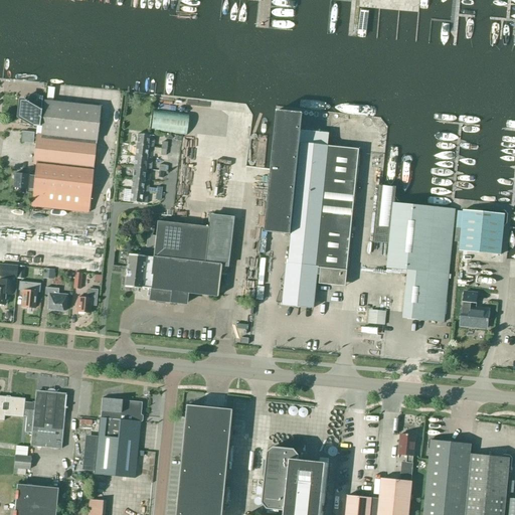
[(42,97),(29,95),(25,102),(24,102),(24,100),(18,99),(16,119),(19,120),(19,124),(38,127),(42,97)]
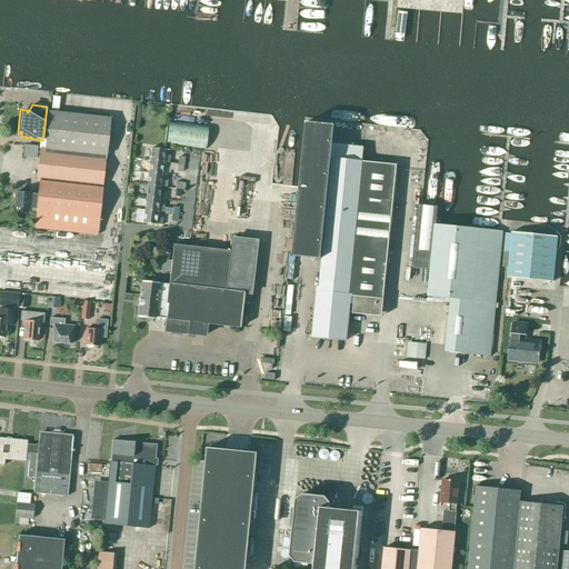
[(33,228),(97,236),(110,118),(49,111),(45,149),(40,149),(36,181),(39,182),(38,191),(31,191),(31,193),(16,192),(13,207),(29,209),(29,213),(36,213),(33,228)]
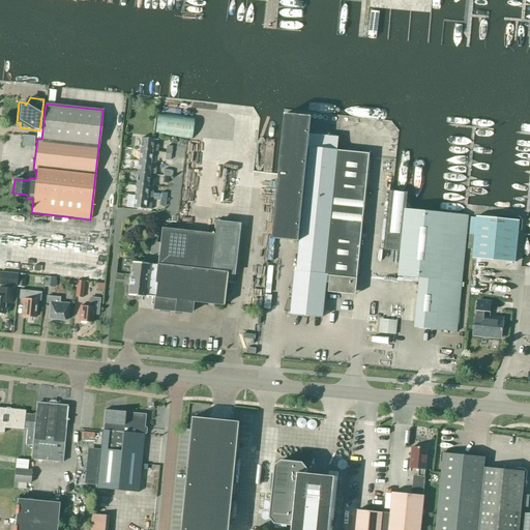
[(312,117),(286,114),(282,155),(273,238),(300,241),(297,272),(295,271),(291,314),(323,317),(326,291),(355,294),(357,277),(370,154),(339,151),(340,137),(311,134),(312,117)]
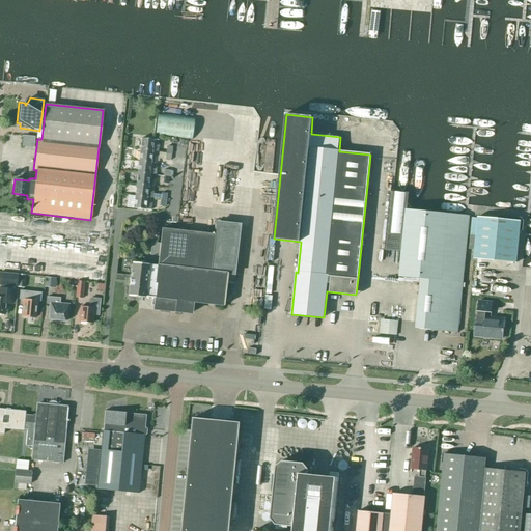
[(22,146),(33,147),(34,137),(23,136),(22,146)]
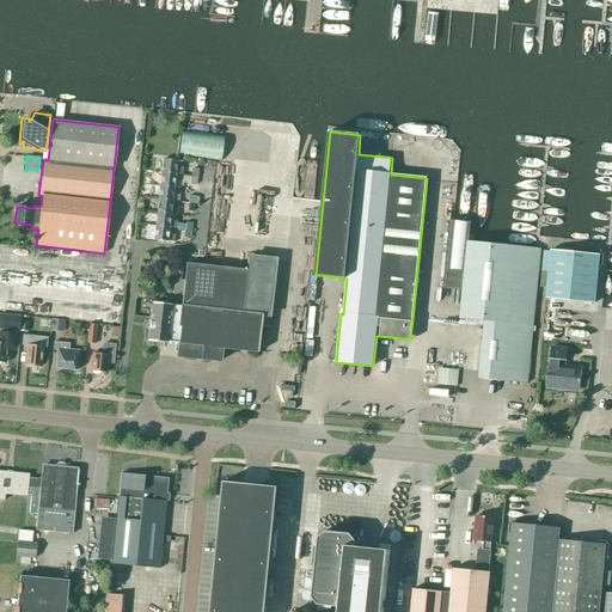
[(183,161),(163,159),(161,173),(182,176),(183,161)]
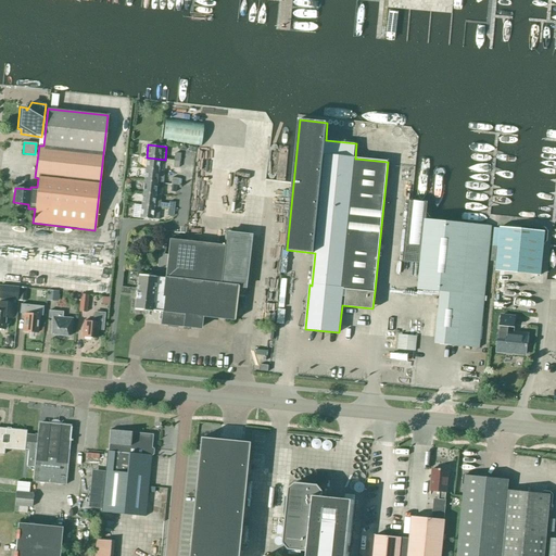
[(164,172),(165,160),(147,158),(146,169),(164,172)]
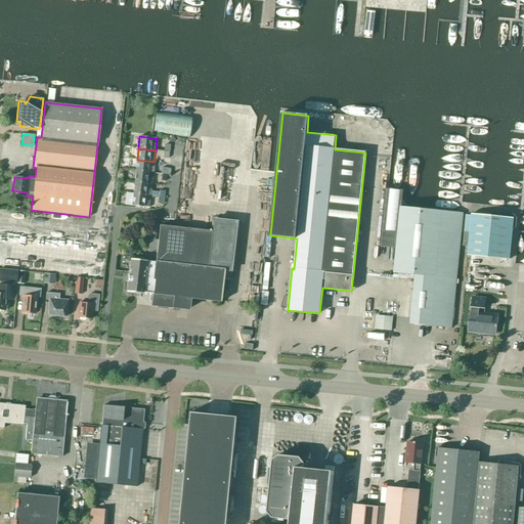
[(153,173),(155,162),(137,160),(135,171),(153,173)]
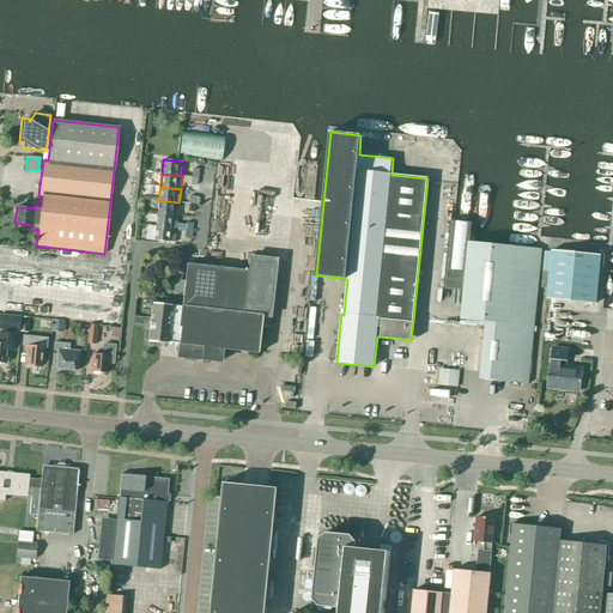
[(157,214),(177,216),(178,202),(158,200),(157,214)]
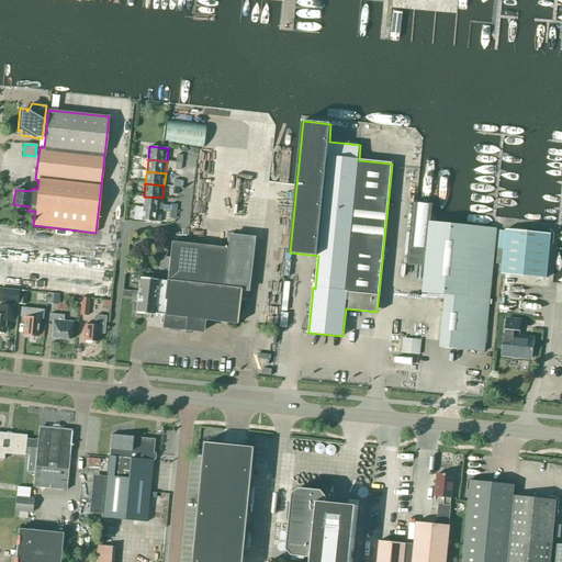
[(170,204),(170,206),(161,205),(163,198),(144,197),(143,209),(161,210),(170,211),(176,212),(176,204),(170,204)]
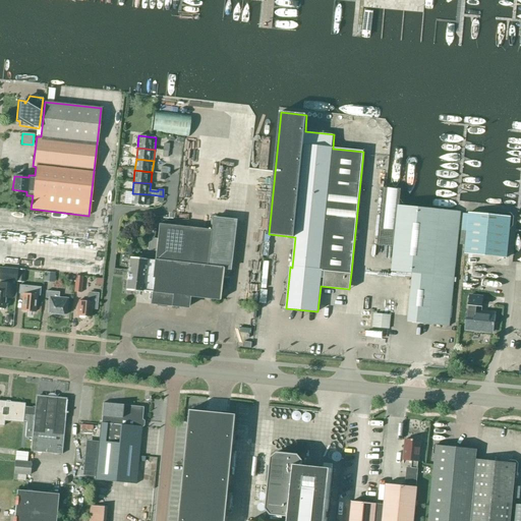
[(399,206),(401,189),(386,188),(384,187),(378,245),(394,247),(392,272),(413,274),(408,322),(449,326),(461,212),(458,212),(405,207),(399,206)]
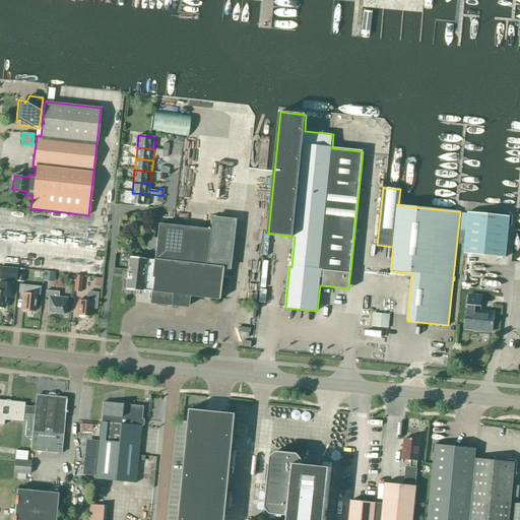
[(147,206),(149,194),(132,193),(130,204),(147,206)]
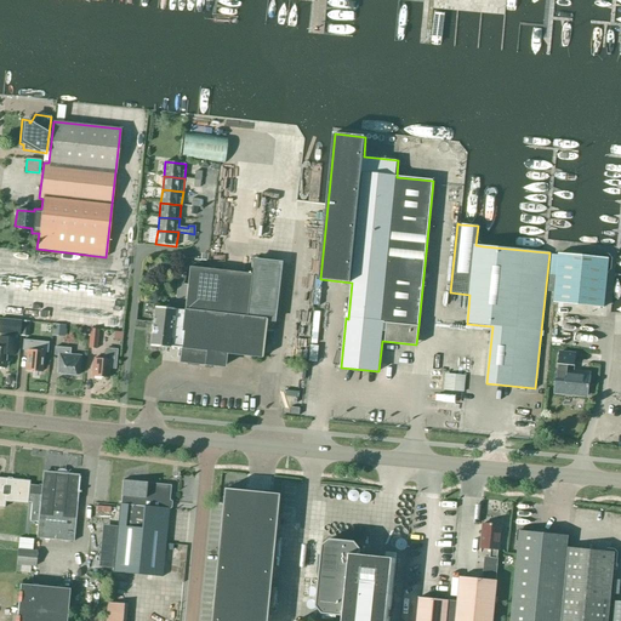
[(557,275),(554,302),(604,307),(609,258),(559,254),(559,255),(553,255),(551,275),(557,275)]
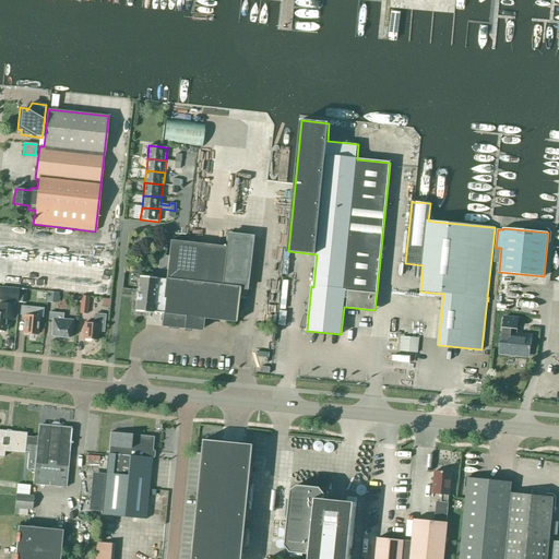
[(222,286),(189,282),(183,329),(183,330),(202,331),(203,319),(235,322),(238,288),(248,289),(253,236),(227,233),(226,247),(222,286)]
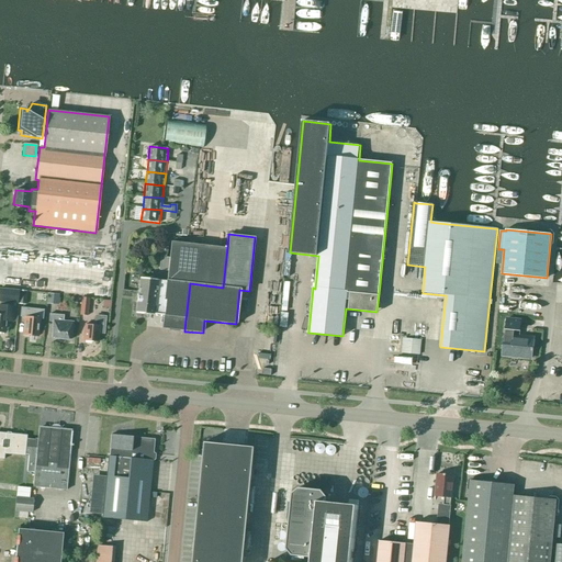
[(223,288),(227,248),(171,242),(171,248),(161,247),(159,270),(168,271),(167,281),(190,283),(223,288)]
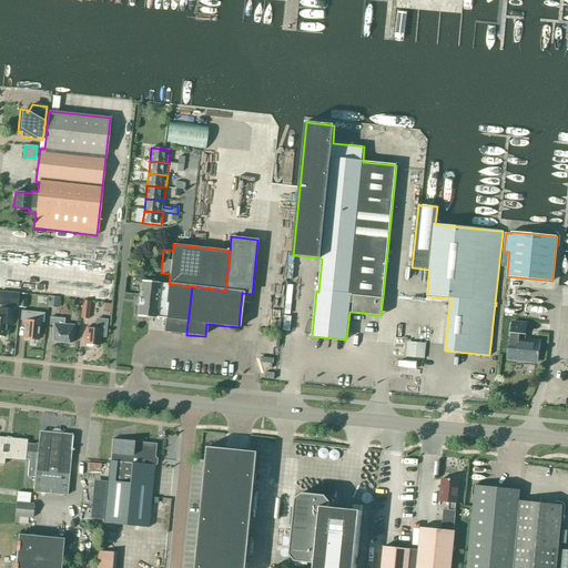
[(2,262),(0,279),(88,288),(89,271),(2,262)]
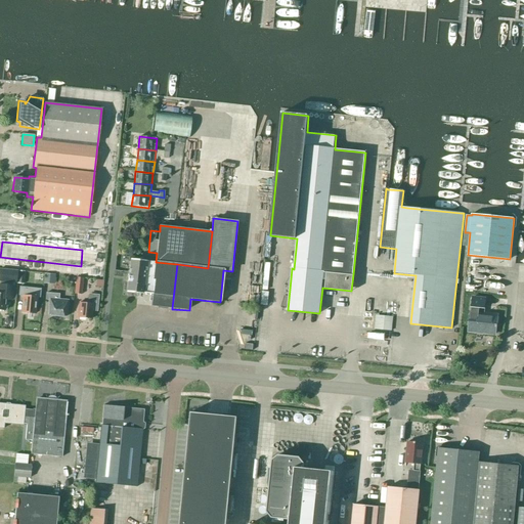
[(172,308),(177,264),(156,262),(130,259),(127,292),(142,294),(142,293),(154,294),(151,305),(172,308)]
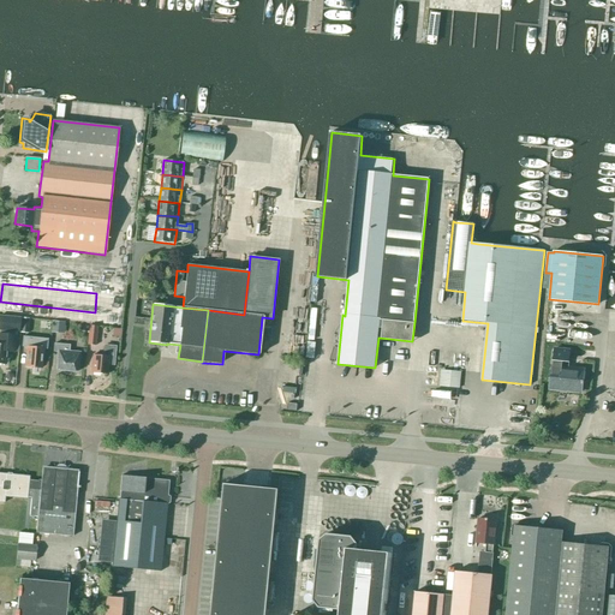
[(1,333),(0,333),(0,364),(5,365),(7,345),(13,346),(15,332),(19,333),(21,318),(0,315),(0,329),(1,330),(1,333)]
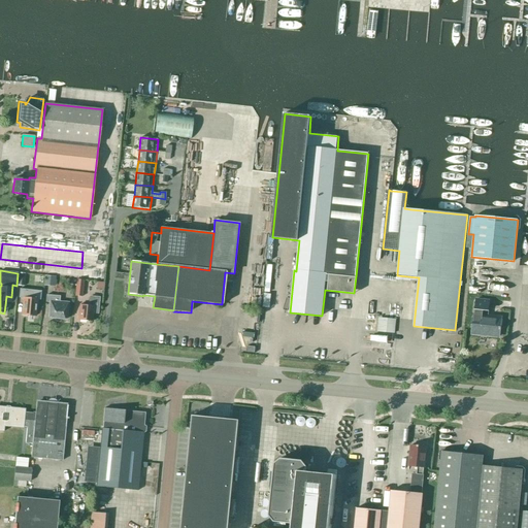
[(43,285),(54,286),(56,276),(44,275),(43,285)]
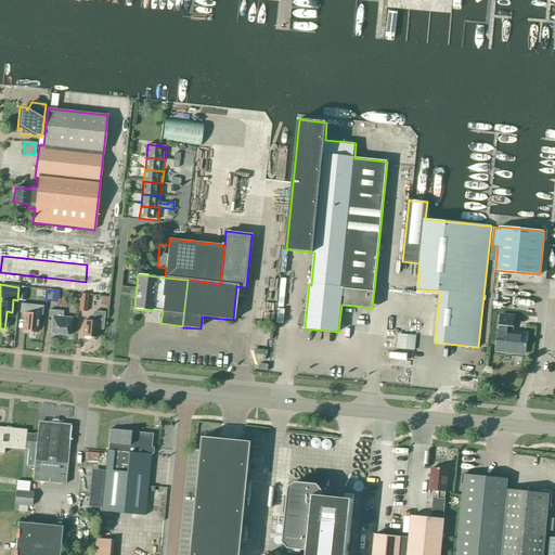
[(78,311),(86,312),(88,295),(80,294),(78,311)]
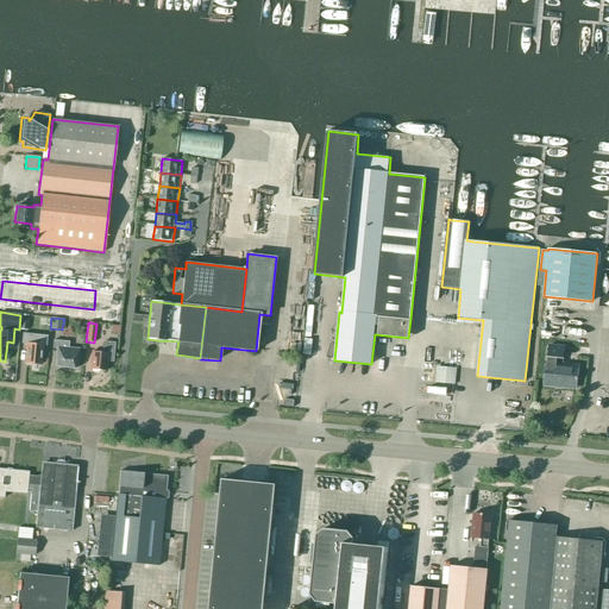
[(22,341),(22,343),(25,344),(27,344),(25,363),(41,365),(43,346),(46,346),(46,345),(48,336),(26,333),(23,333),(22,341)]
